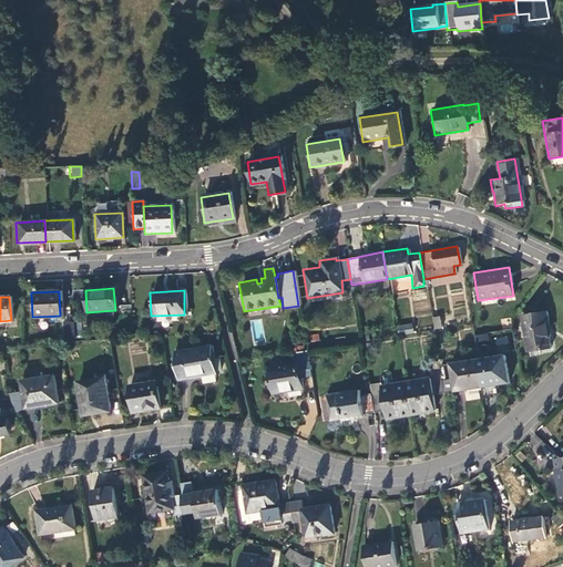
[(520,315),(525,353),(549,349),(552,343),(549,323),(548,311),(520,315)]
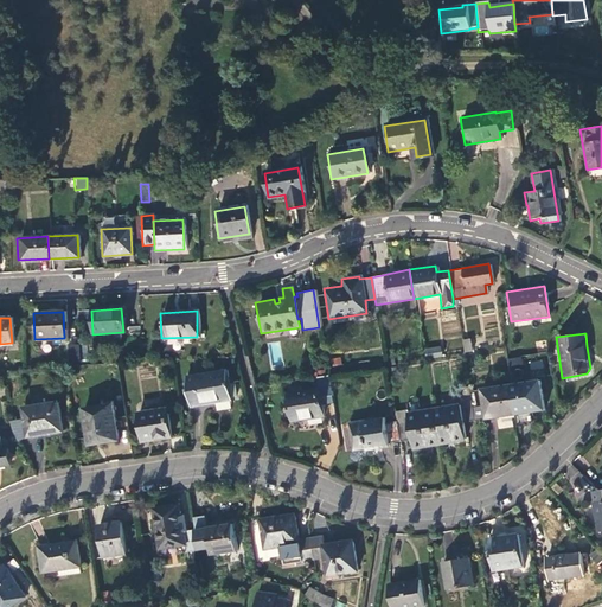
[(468,338),(459,340),(461,353),(469,352),(468,338)]
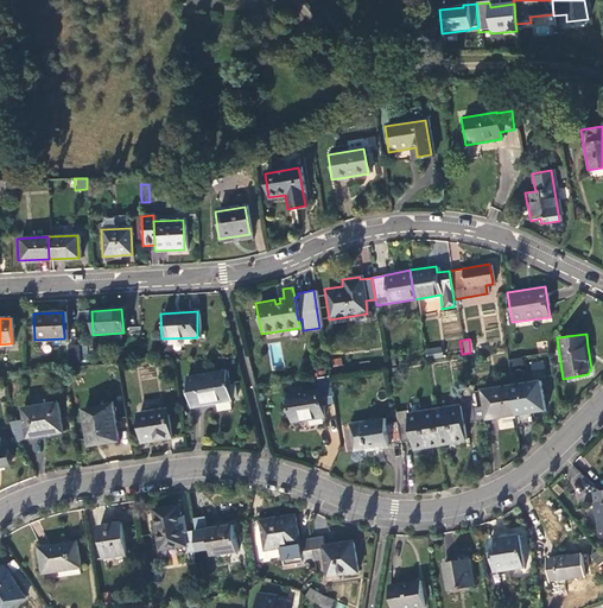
[(77,363),(76,346),(64,346),(65,363),(77,363)]
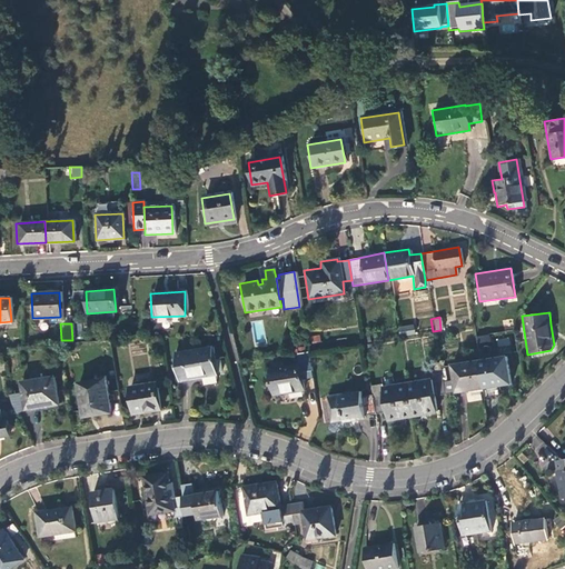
[(410,325),(395,328),(397,338),(412,336),(410,325)]
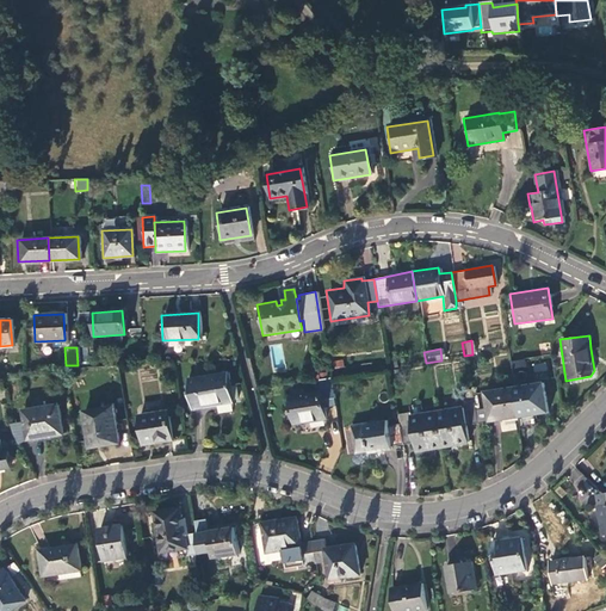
[(227,374),(185,380),(190,411),(202,408),(201,405),(232,400),(227,374)]
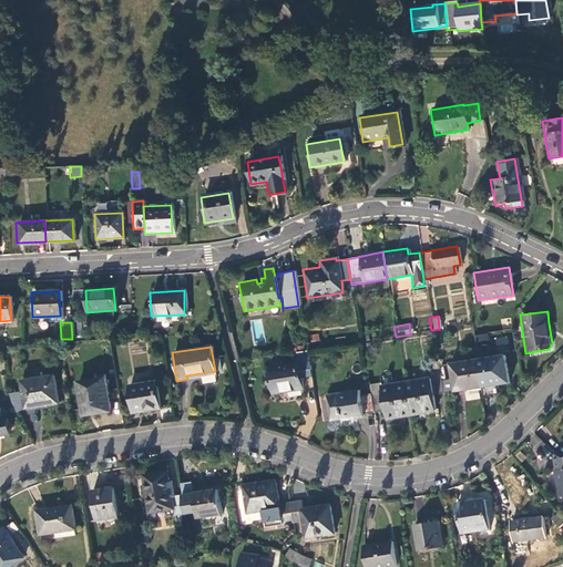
[(306,351),(296,352),(297,361),(266,367),(270,394),(302,390),(298,372),(309,370),(307,352),(306,351)]
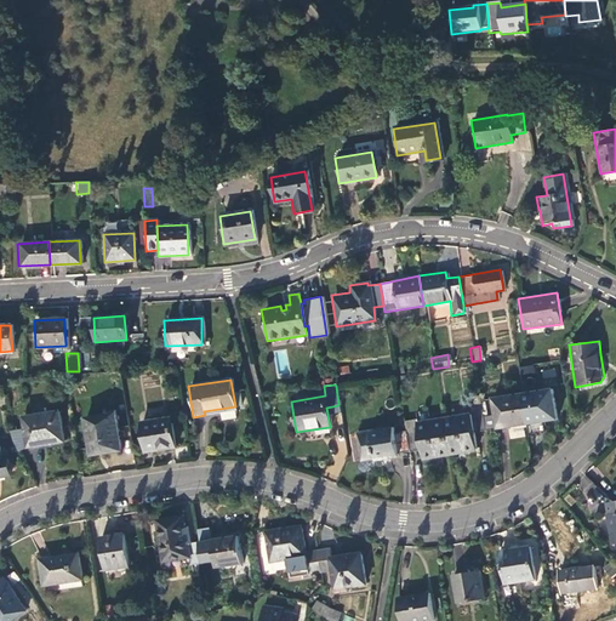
[(554,387),(520,392),(525,425),(528,425),(529,436),(543,434),(545,431),(542,422),(560,421),(554,387)]
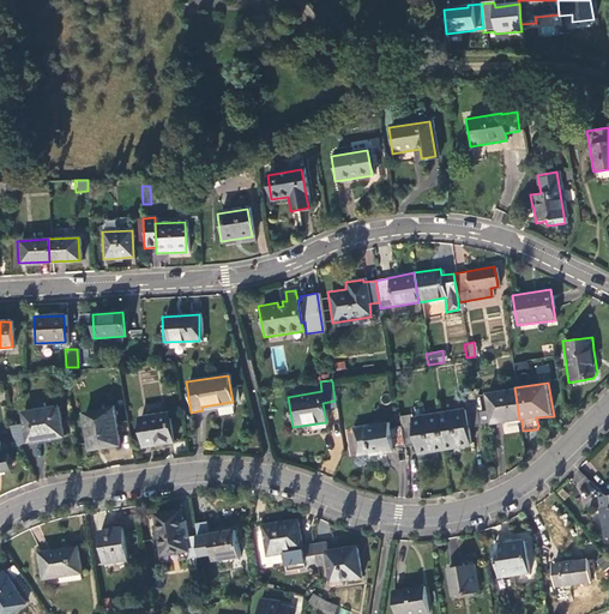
[(519,420),(514,387),(486,392),(488,410),(476,413),(477,426),(492,423),(492,426),(519,420)]
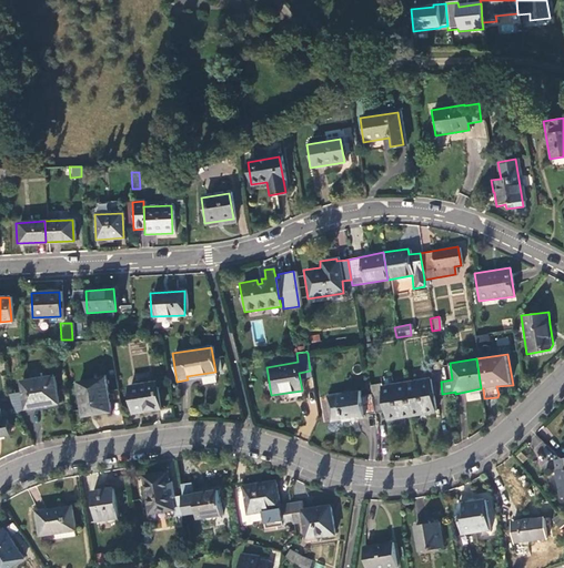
[(441,382),(440,374),(429,375),(429,377),(404,382),(410,417),(418,416),(436,413),(433,395),(442,394),(441,382)]
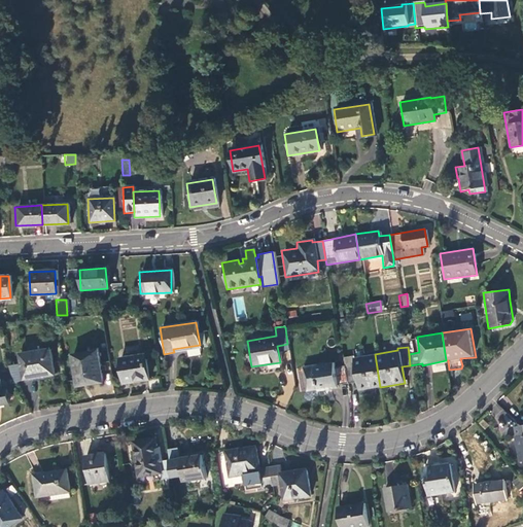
[(51,375),(47,350),(18,355),(22,380),(30,379),(30,377),(41,374),(41,376),(51,375)]
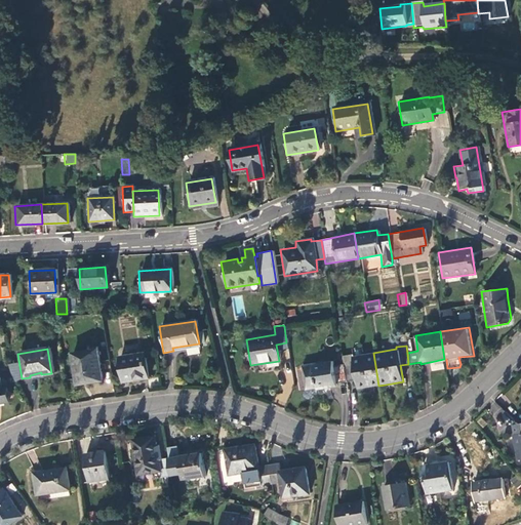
[(99,380),(94,350),(70,355),(75,384),(99,380)]
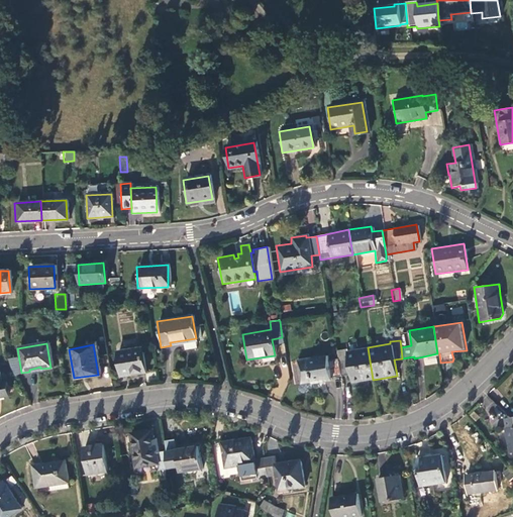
[(141,348),(140,346),(116,350),(120,377),(144,373),(141,348)]
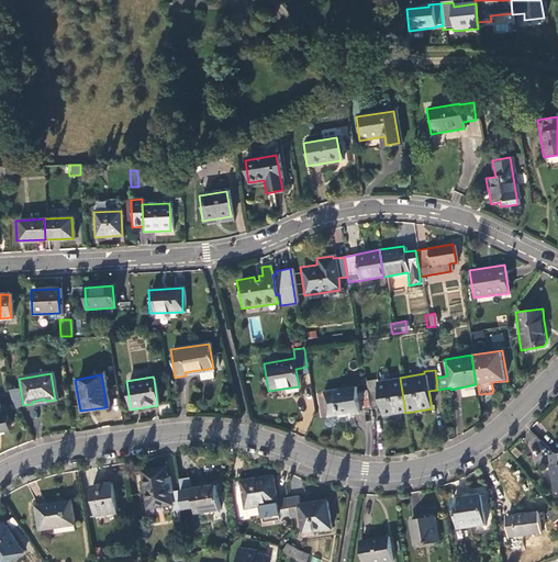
[(366,390),(369,409),(381,407),(382,416),(405,413),(400,378),(376,382),(376,379),(365,381),(366,390)]
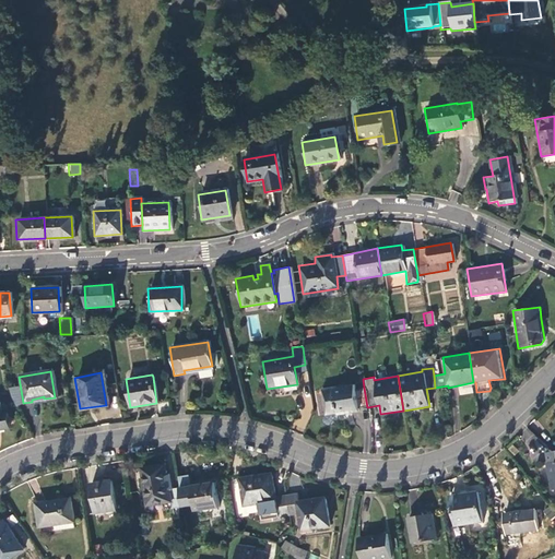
[(358,408),(367,407),(364,388),(355,389),(355,383),(319,389),(323,416),(335,414),(337,416),(359,412),(358,408)]
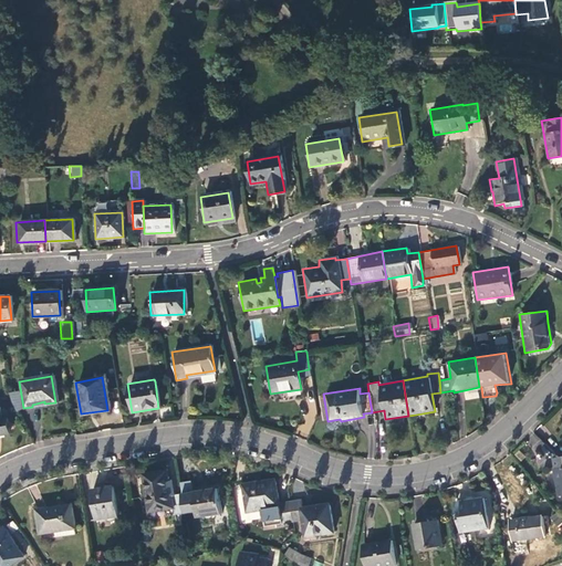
[(561,495),(561,456),(557,458),(554,456),(551,458),(553,469),(552,470),(553,480),(557,479),(560,496),(561,495)]
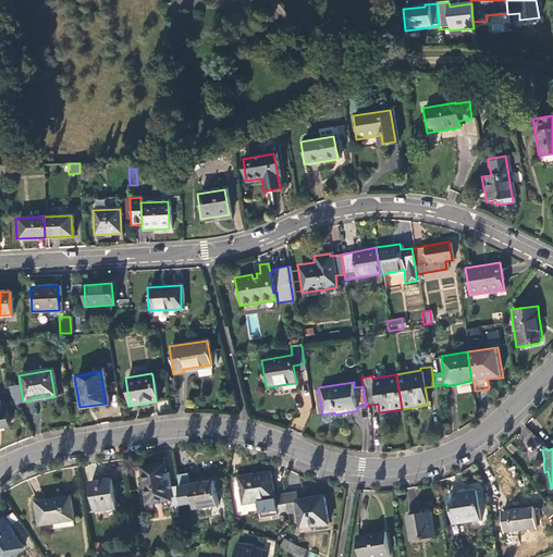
[(163,461),(137,466),(145,505),(168,502),(169,507),(179,506),(176,486),(171,487),(169,472),(166,472),(163,461)]
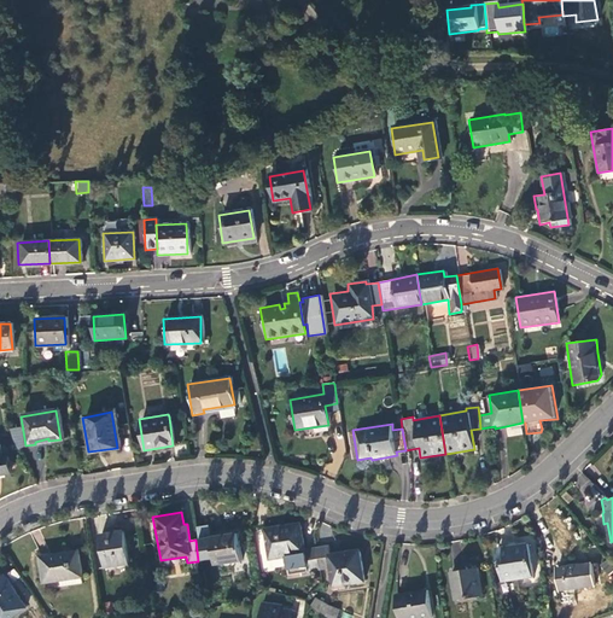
[(317,571),(314,547),(304,548),(301,522),(276,525),(262,528),(268,560),(285,558),(289,575),(317,571)]
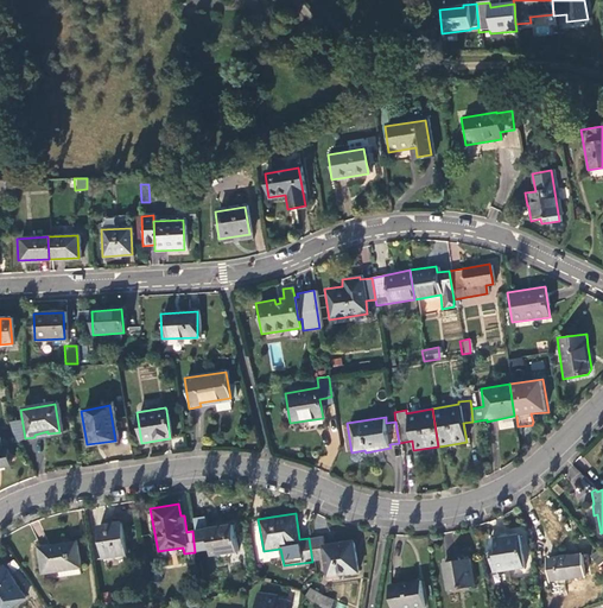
[(203,517),(190,519),(192,531),(195,552),(208,550),(208,556),(236,552),(232,524),(204,529),(203,517)]
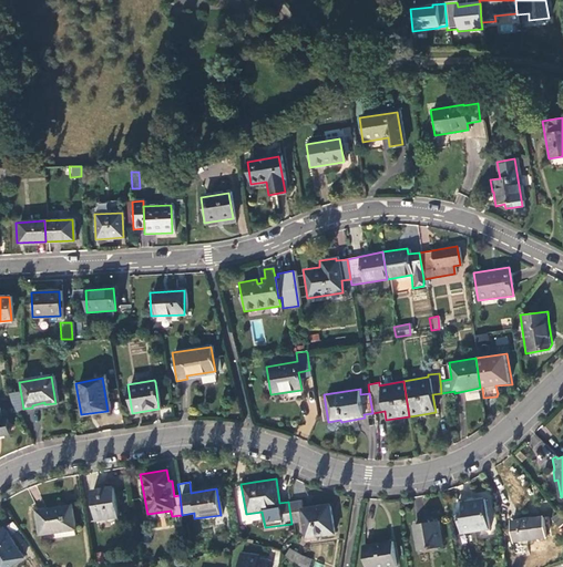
[(120,517),(115,486),(91,490),(95,521),(120,517)]
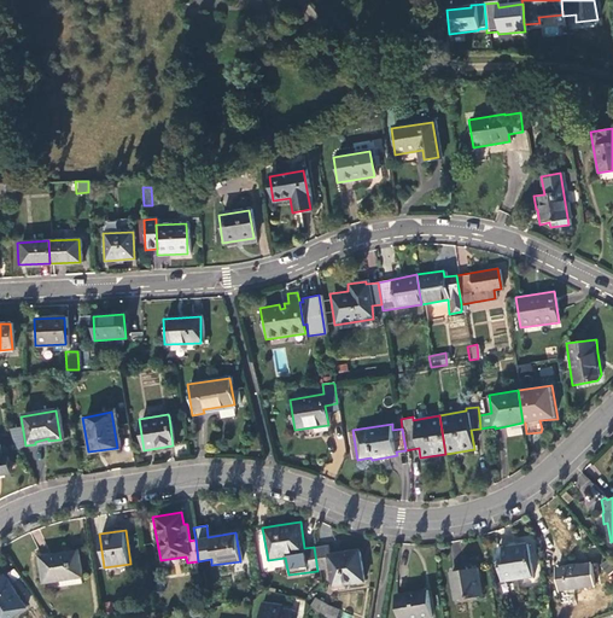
[(532,578),(527,543),(496,547),(501,583),(532,578)]
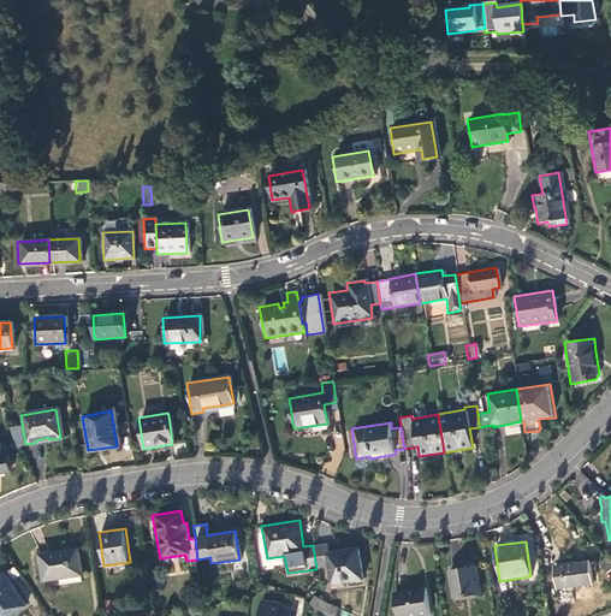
[(326,544),(313,545),(316,569),(328,567),(332,582),(332,586),(343,585),(343,584),(350,584),(350,585),(366,582),(361,546),(327,551),(326,544)]
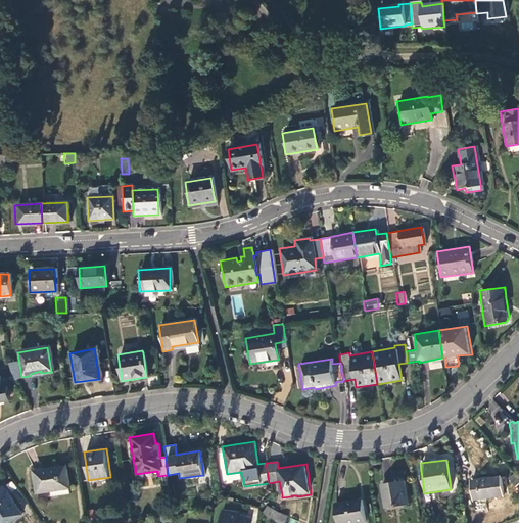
[(36,494),(50,491),(69,488),(72,488),(67,464),(32,469),(36,494)]
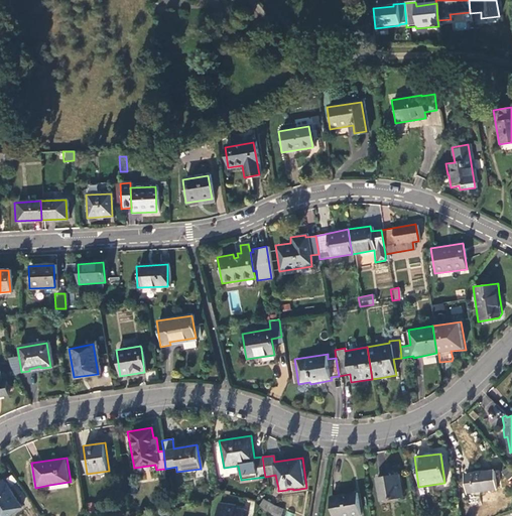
[(491,470),(462,474),(465,494),(494,490),(491,470)]
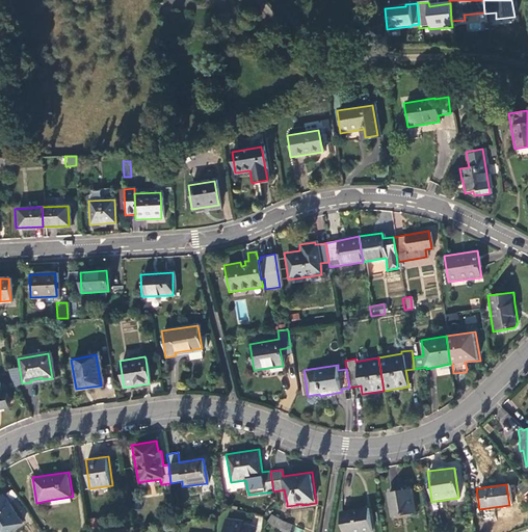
[(415,513),(412,488),(385,493),(389,517),(415,513)]
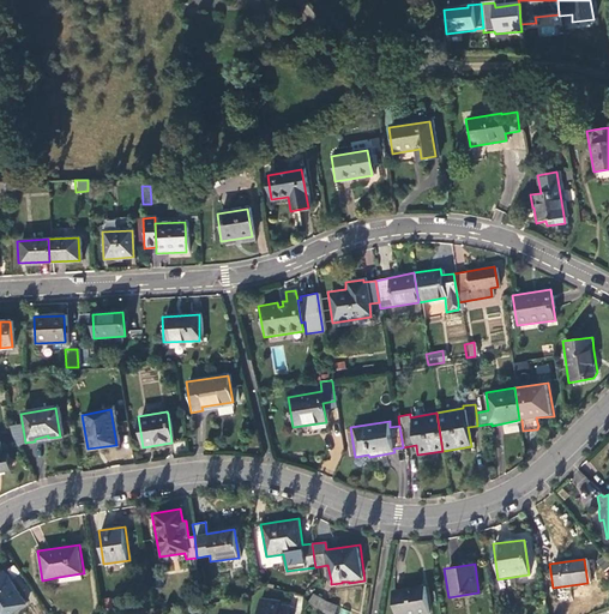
[(0,572),(0,613),(6,613),(22,603),(0,572)]
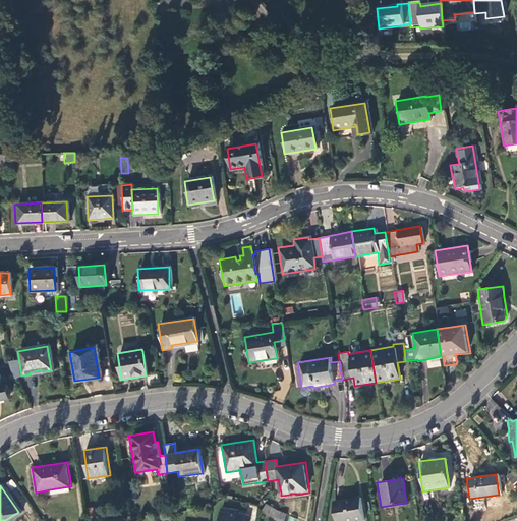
[(363,520),(359,497),(332,501),(335,520),(363,520)]
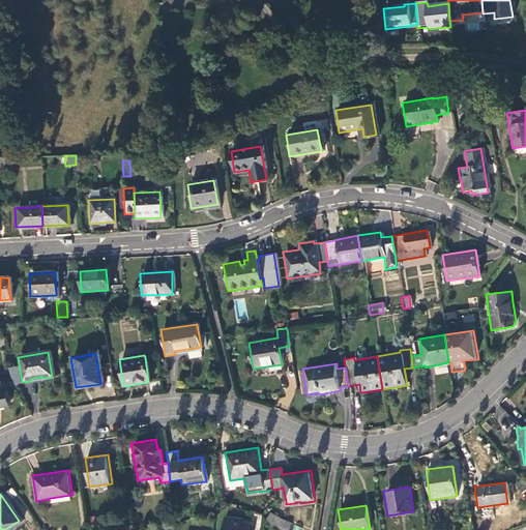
[(268,512),(264,519),(274,529),(280,520),(268,512)]
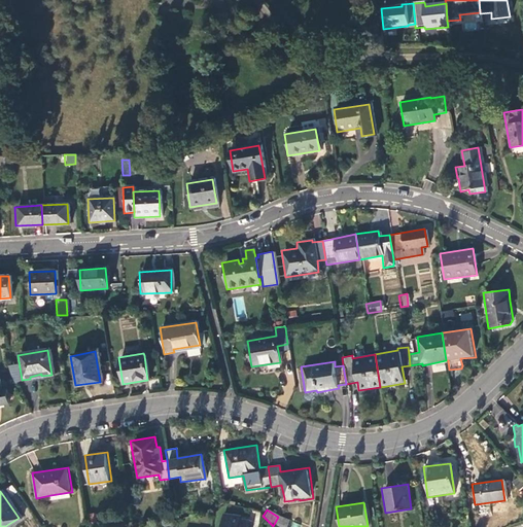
[(248,520),(238,518),(221,516),(219,526),(246,526),(248,520)]
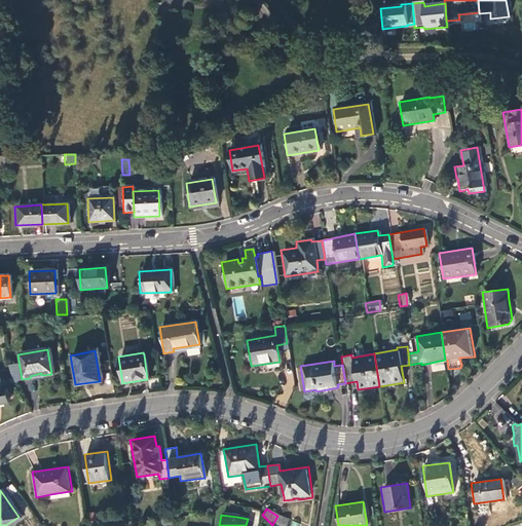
[(285,525),(287,521),(277,516),(272,525),(273,525),(285,525)]
